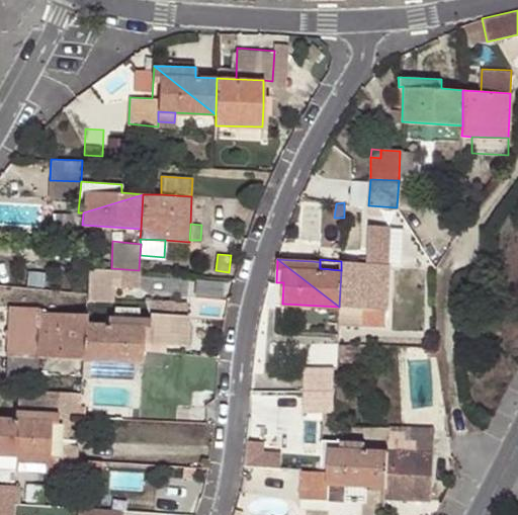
[(341,270),(339,307),(352,308),(386,308),(391,263),(341,261),(341,270)]
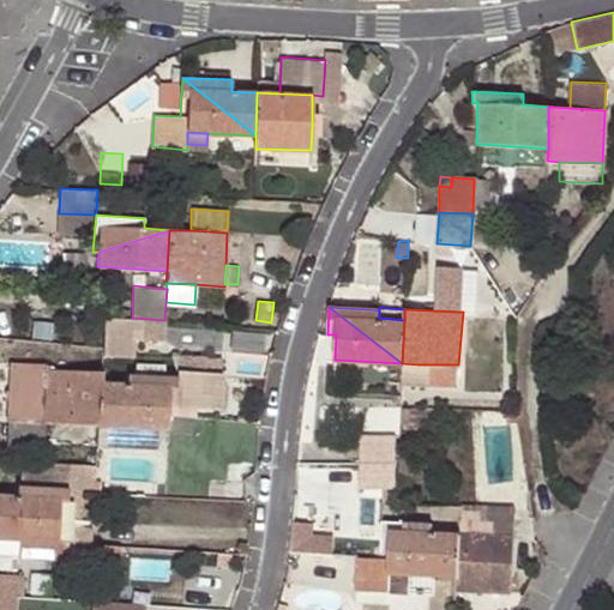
[(164,337),(164,320),(132,318),(131,336),(164,337)]
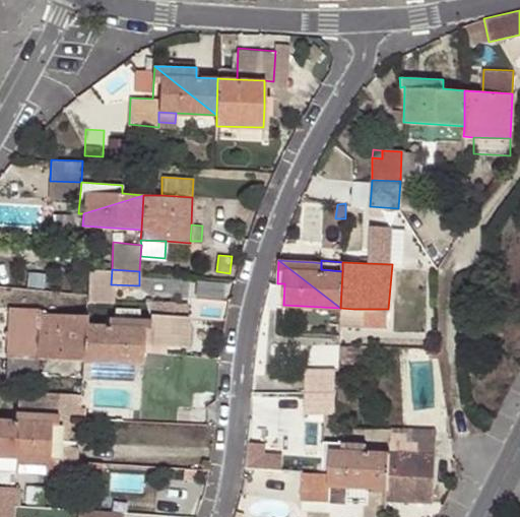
[(149,319),(149,342),(186,344),(186,318),(174,317),(175,301),(146,300),(149,319)]
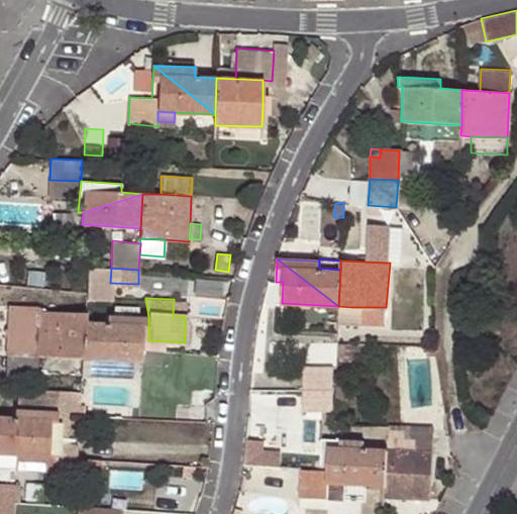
[(83,358),(85,321),(85,312),(37,310),(37,305),(9,303),(7,354),(37,356),(83,358)]
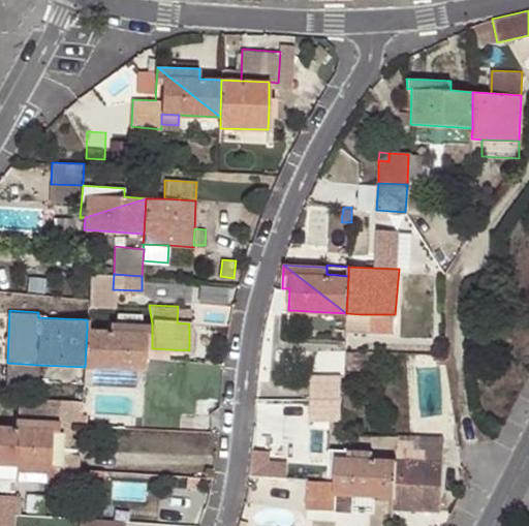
[(117,323),(139,325),(141,314),(117,312),(117,323)]
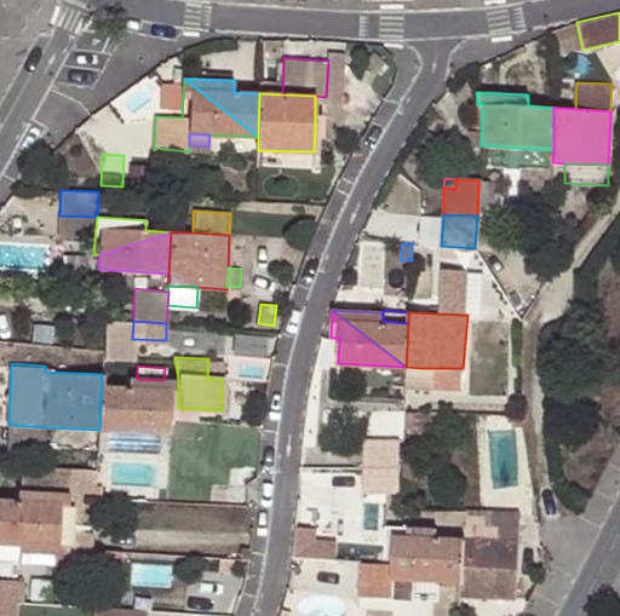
[(406,389),(431,390),(432,378),(422,378),(422,368),(406,367),(406,389)]
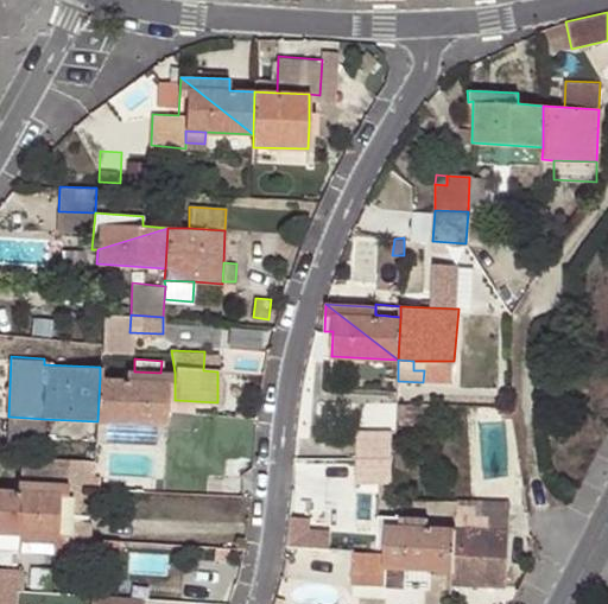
[(453,385),(454,361),(413,361),(413,370),(424,370),(423,382),(453,385)]
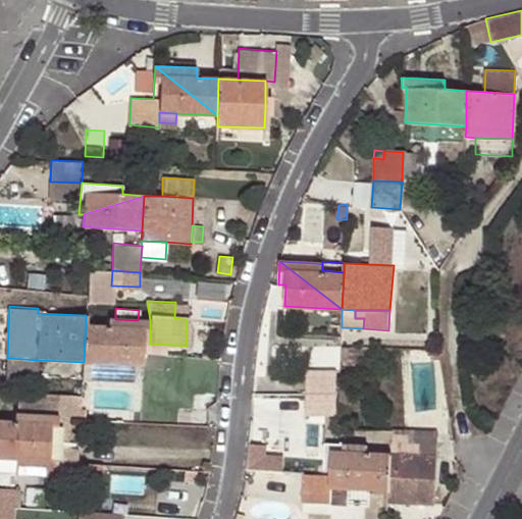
[(143,353),(149,354),(150,344),(150,320),(138,320),(115,319),(108,318),(108,325),(86,324),(84,362),(142,366),(143,353)]
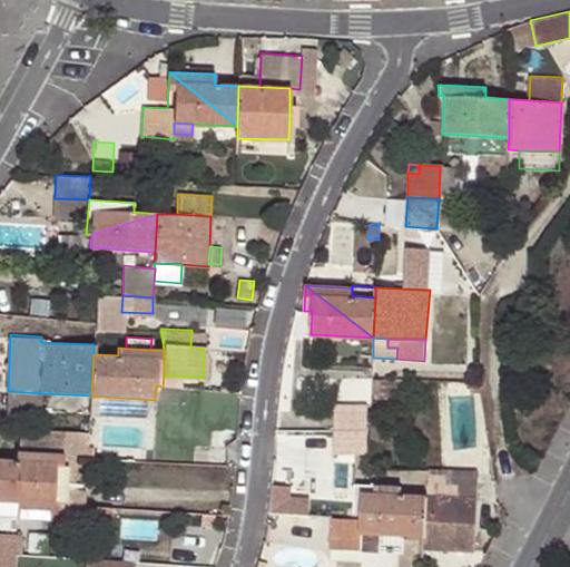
[(41,419),(41,393),(8,391),(7,417),(41,419)]
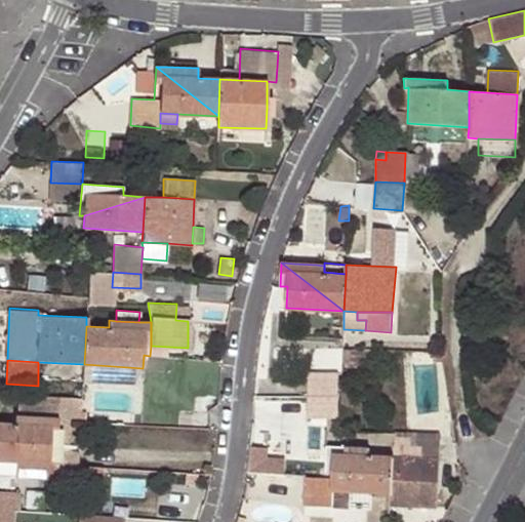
[(308,370),(307,395),(337,395),(337,370),(308,370)]
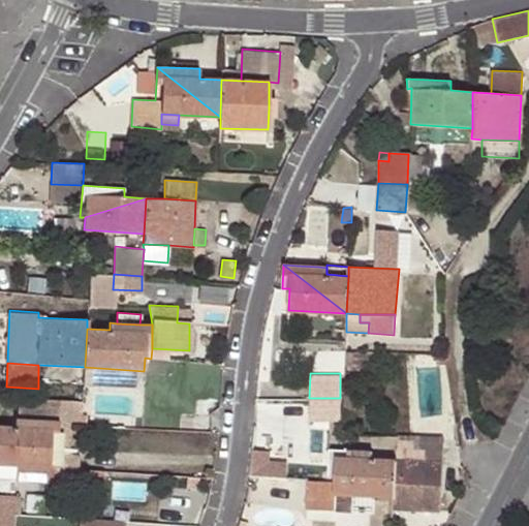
[(81,423),(82,399),(60,398),(59,422),(58,432),(63,433),(62,446),(80,447),(81,423)]
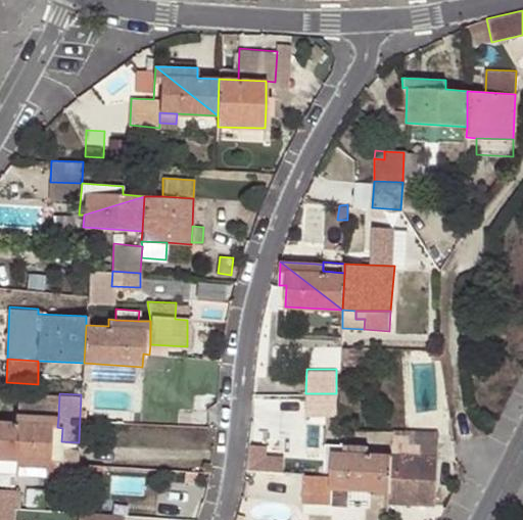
[(336,393),(305,393),(305,415),(335,416),(336,393)]
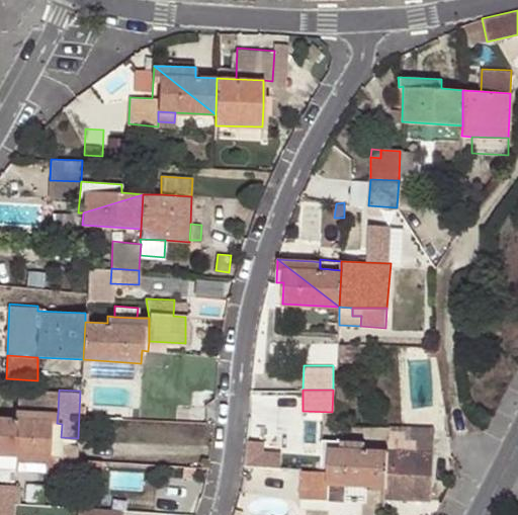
[(335,401),(335,418),(348,419),(349,401),(335,401)]
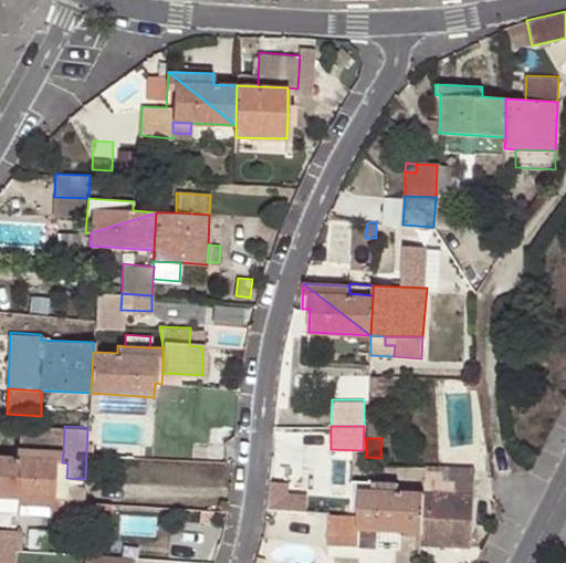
[(17,448),(17,457),(60,498),(62,462),(63,451),(17,448)]
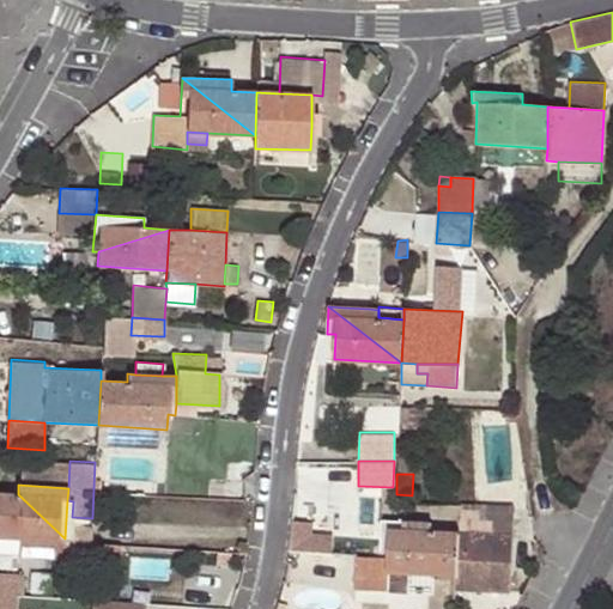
[(0,493),(0,536),(19,537),(65,540),(65,539),(18,494),(0,493)]
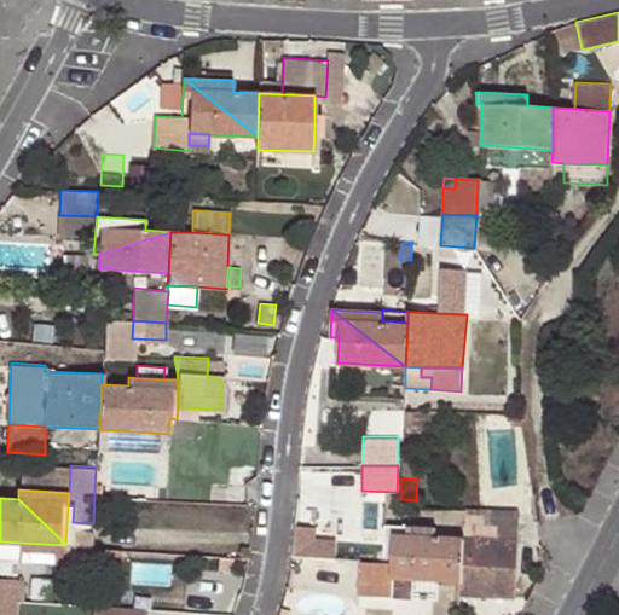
[(463,508),(462,518),(518,521),(516,511),(463,508)]
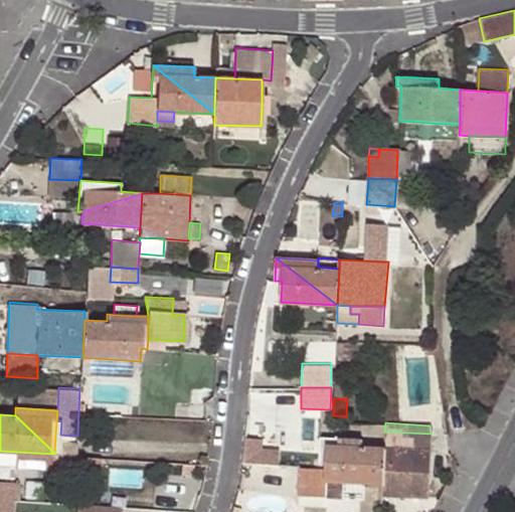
[(384,432),(384,448),(430,450),(431,434),(384,432)]
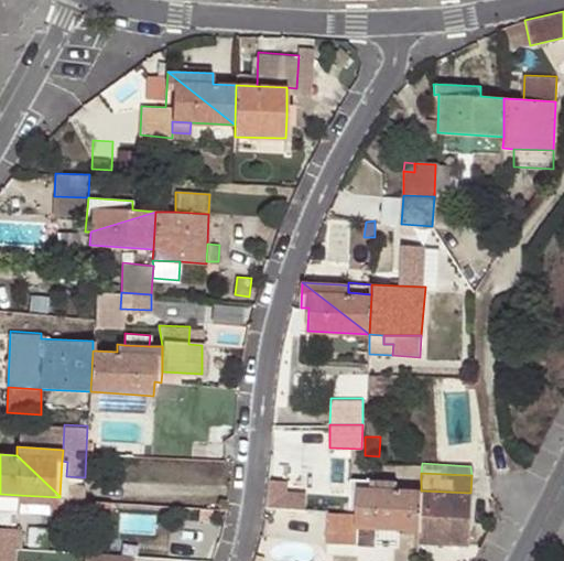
[(349,505),(350,479),(336,478),(335,505),(349,505)]
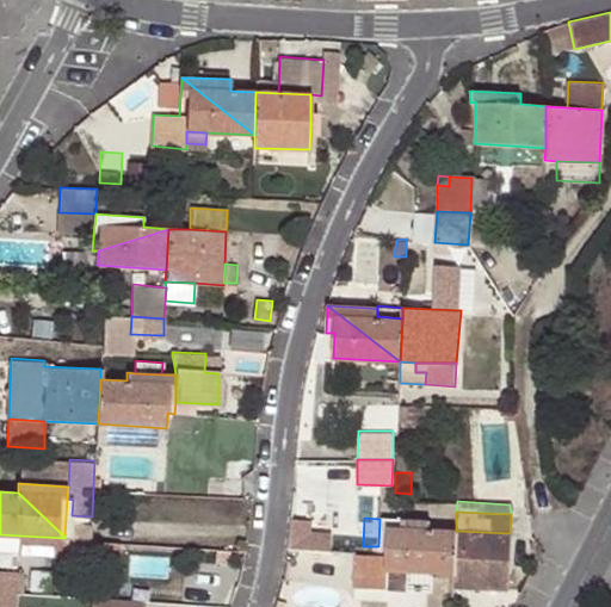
[(430,520),(380,519),(378,546),(378,553),(387,553),(386,569),(451,573),(456,531),(430,531),(430,520)]
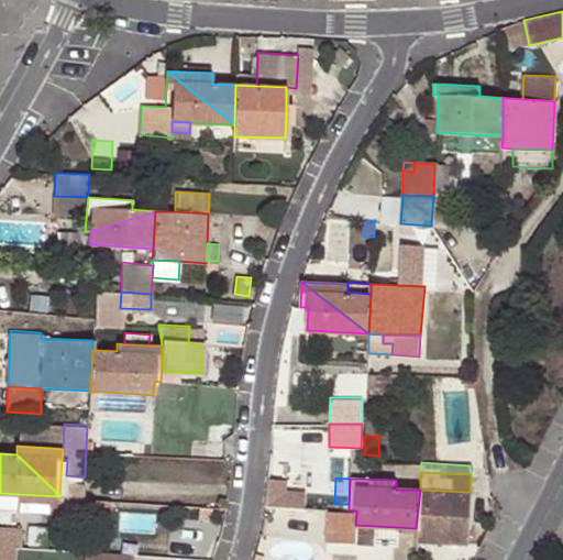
[(65,496),(85,498),(85,483),(66,481),(65,496)]
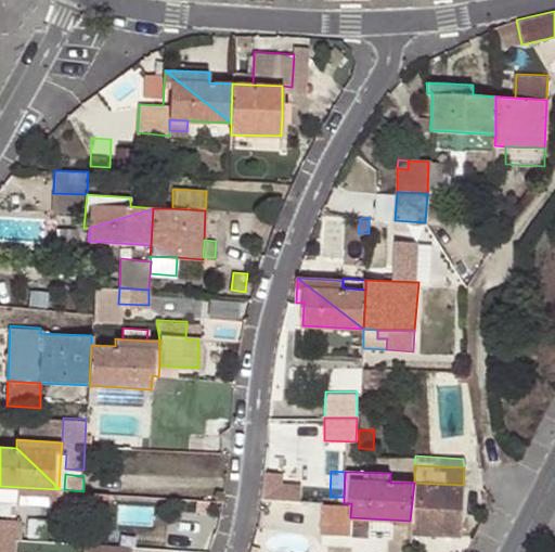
[(463,485),(414,483),(410,521),(410,533),(462,536),(463,485)]
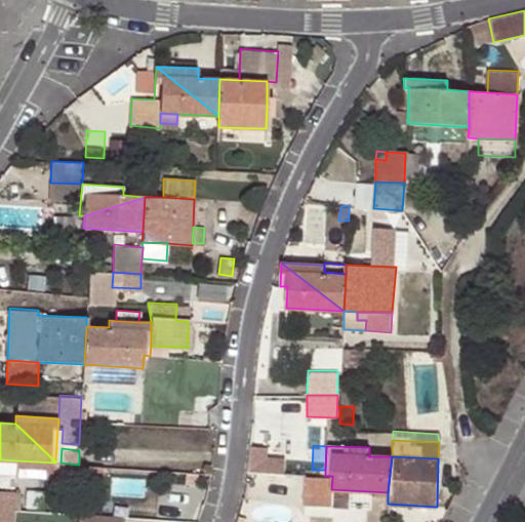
[(55,477),(55,463),(16,460),(16,475),(55,477)]
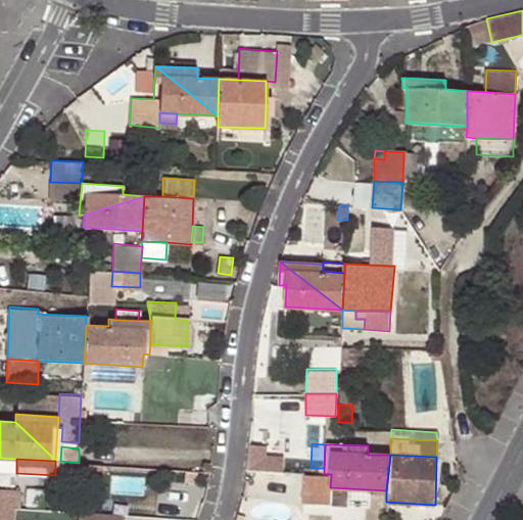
[(331,474),(324,474),(303,473),(302,501),(330,502),(330,487),(331,474)]
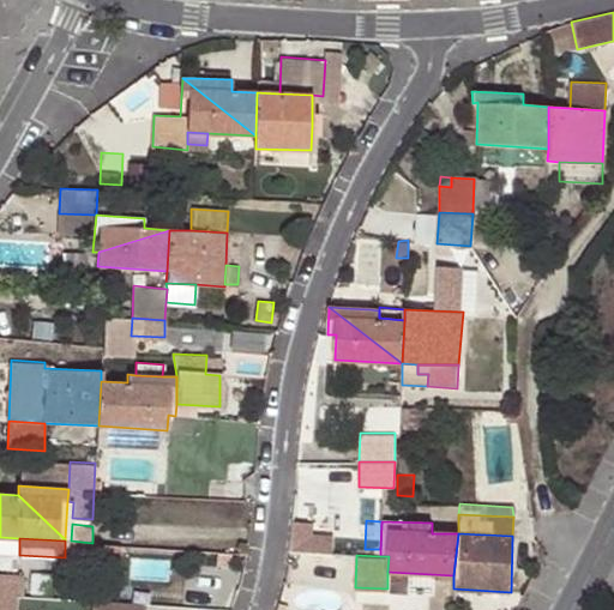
[(26,575),(0,573),(0,593),(17,596),(25,596),(26,575)]
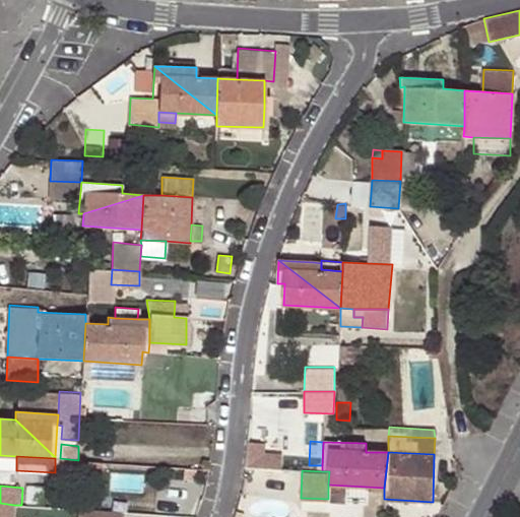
[(13,516),(14,505),(0,503),(0,516),(13,516)]
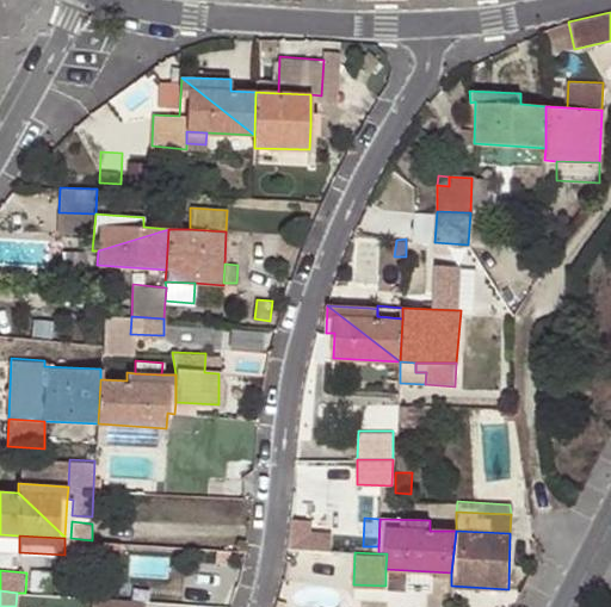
[(127,606),(127,598),(92,596),(91,606),(127,606)]
